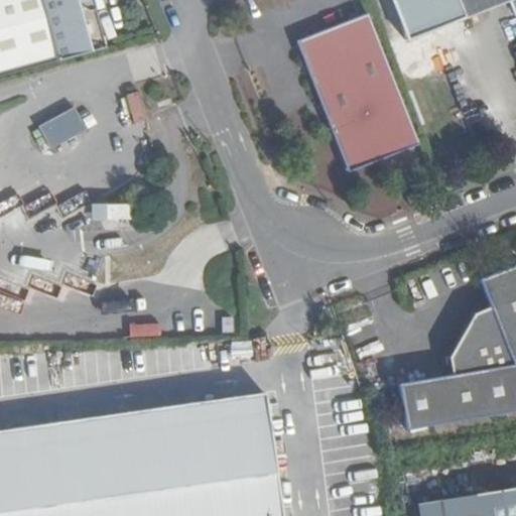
[(0,0),(0,75),(103,47),(93,9),(89,10),(76,4),(74,0),(0,0)]
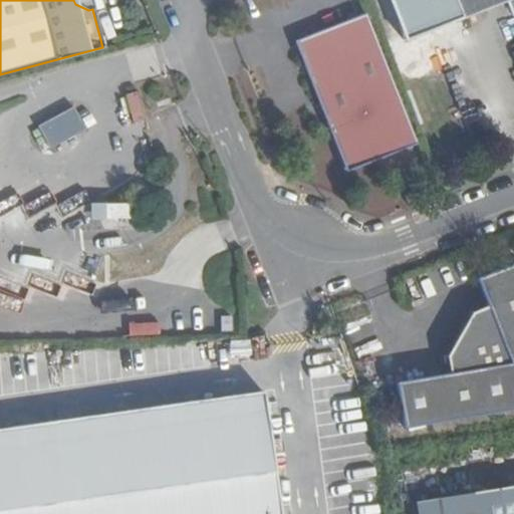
[(513,0),(449,0),(456,15),(495,0),(511,0),(513,7),(513,0)]
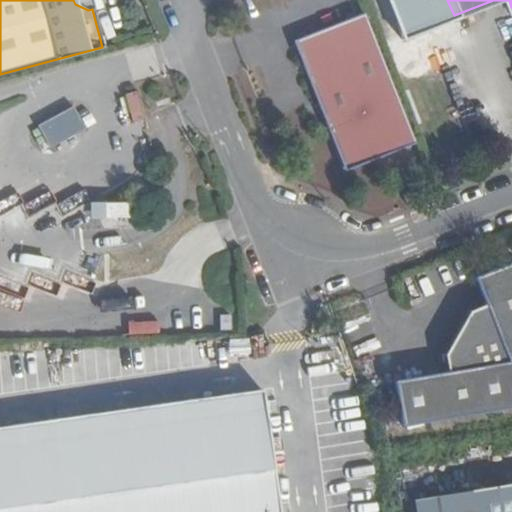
[(415,144),(363,9),(292,36),(345,171),(415,144)]
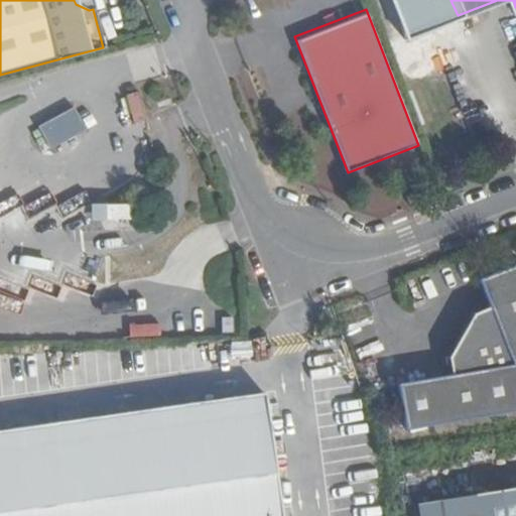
[(126,96),(132,122),(146,119),(139,92),(126,96)]
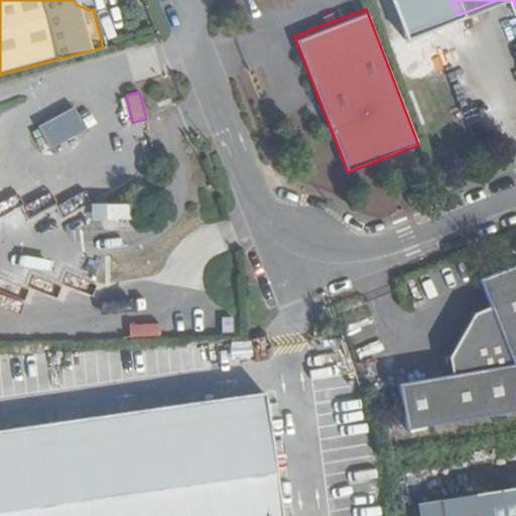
[(75,107),(39,127),(51,148),(87,129),(75,107)]
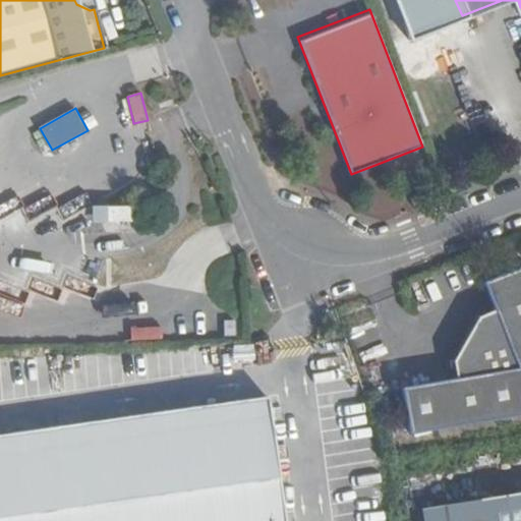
[(0,216),(22,209),(18,197),(0,204),(0,216)]
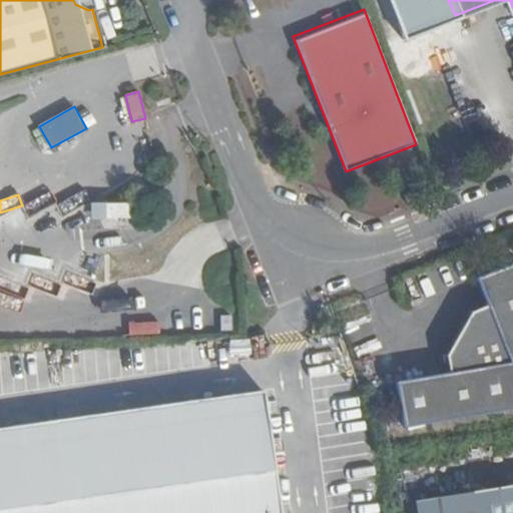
[(135,203),(103,204),(104,216),(135,215),(135,203)]
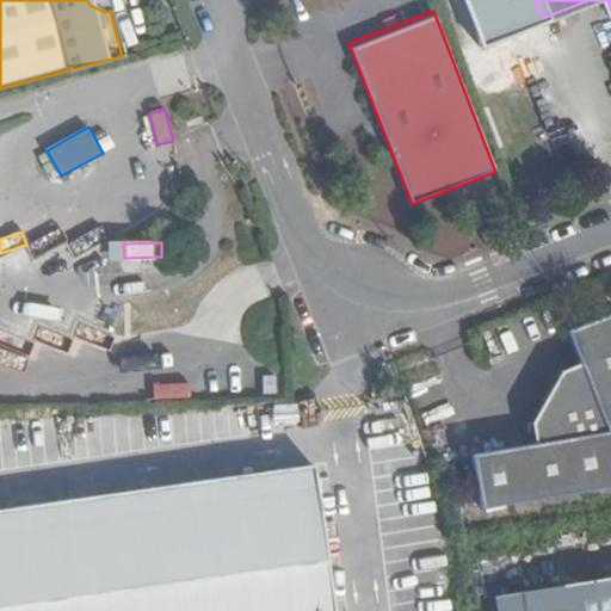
[(475,507),(610,485),(610,307),(563,326),(579,364),(560,371),(525,424),(529,445),(466,455),(475,507)]
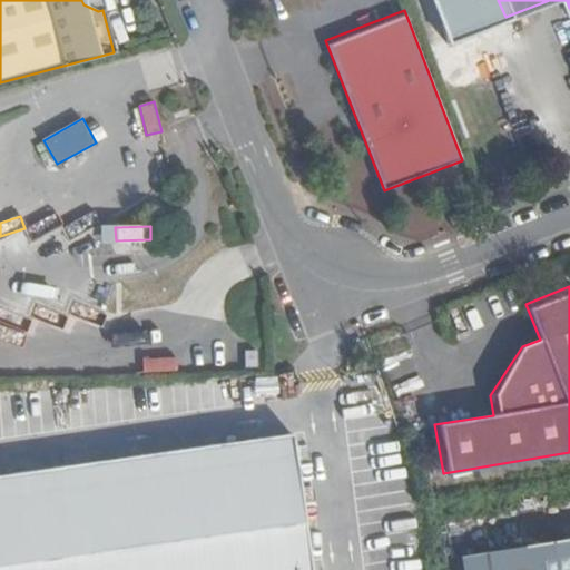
[(178,370),(177,356),(143,356),(143,370),(178,370)]
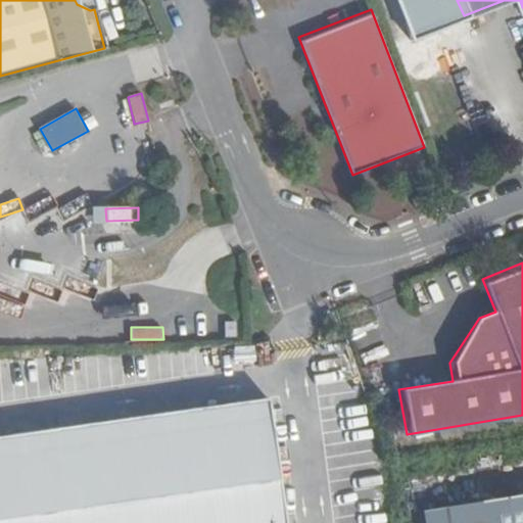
[(287,522),(269,398),(0,439),(0,522),(287,522)]
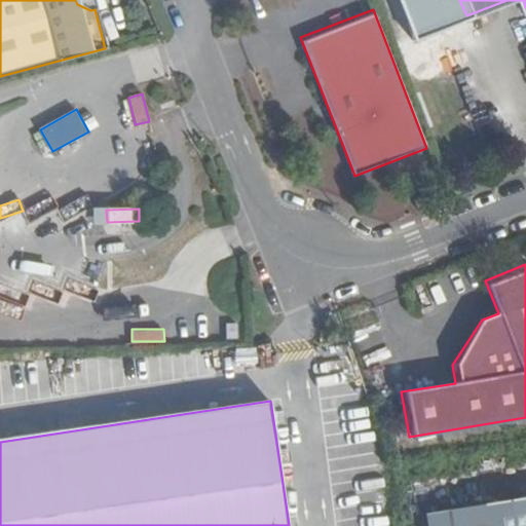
[(525,525),(525,492),(449,508),(451,525),(525,525)]
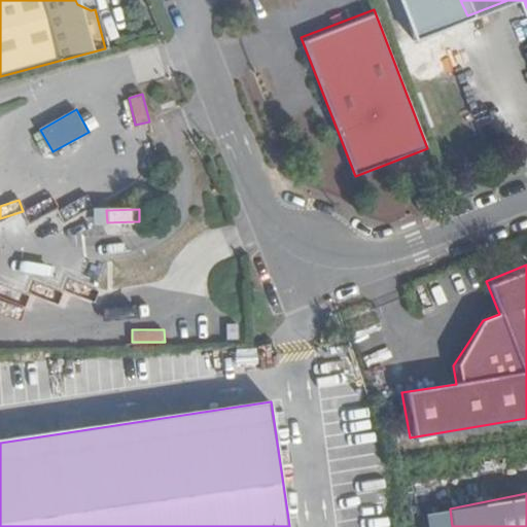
[(431,526),(452,526),(450,508),(429,512),(431,526)]
